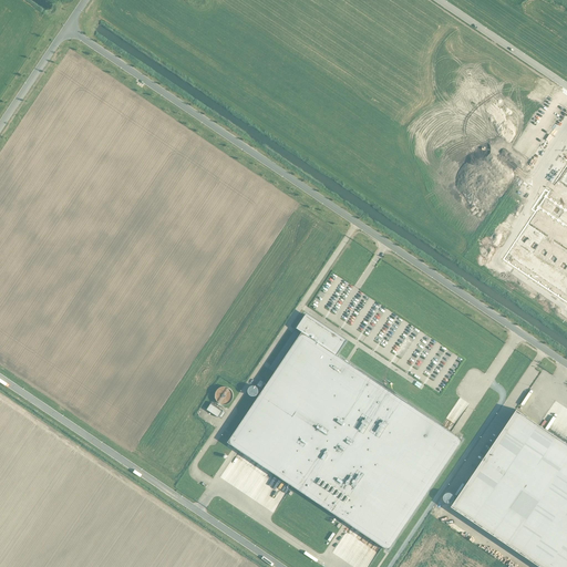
[(534,212),(502,259),(566,302),(566,163),(548,192),(545,189),(531,209),(534,212)]
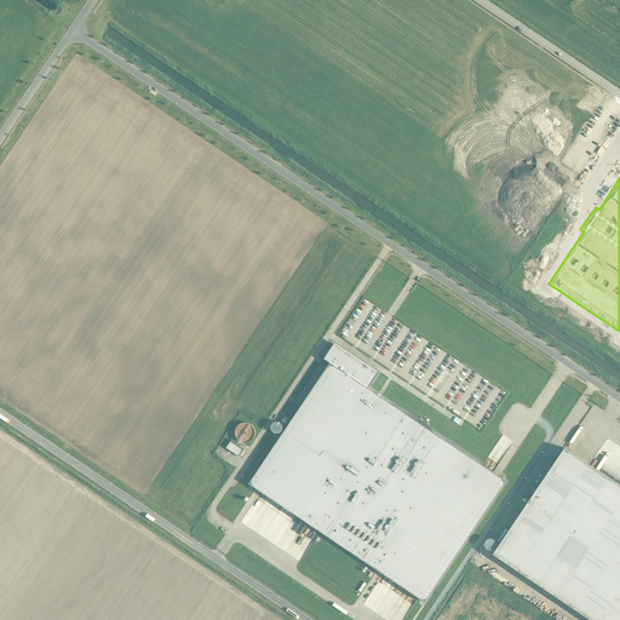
[(505,481),(367,388),(377,373),(333,344),(323,359),(329,362),(248,483),(424,602),(505,481)]
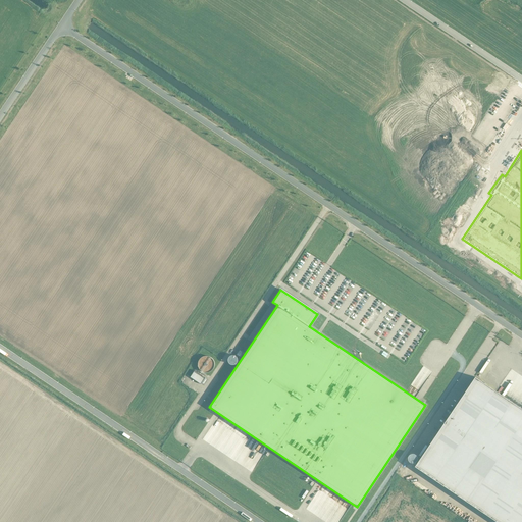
[(238,360),(238,359),(237,359),(237,358),(237,357),(236,357),(236,356),(235,356),(233,356),(233,355),(232,355),(231,355),(231,356),(230,356),(229,356),(229,357),(228,357),(228,358),(228,359),(227,360),(228,361),(228,362),(228,363),(229,363),(230,364),(231,364),(232,364),(233,364),(235,364),(236,364),(236,363),(237,363),(237,362),(237,361),(238,361),(238,360)]
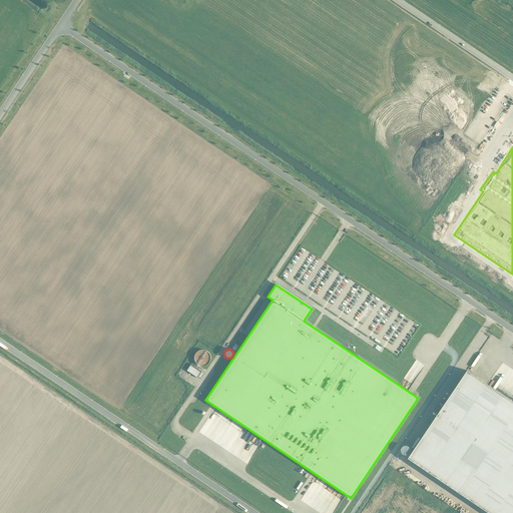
[(190,364),(186,371),(196,378),(201,371),(190,364)]
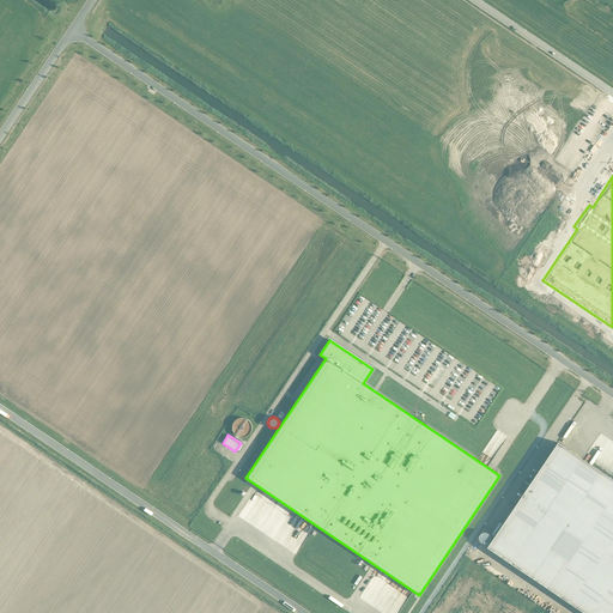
[(487,547),(584,612),(612,612),(612,479),(558,443),(487,547)]
